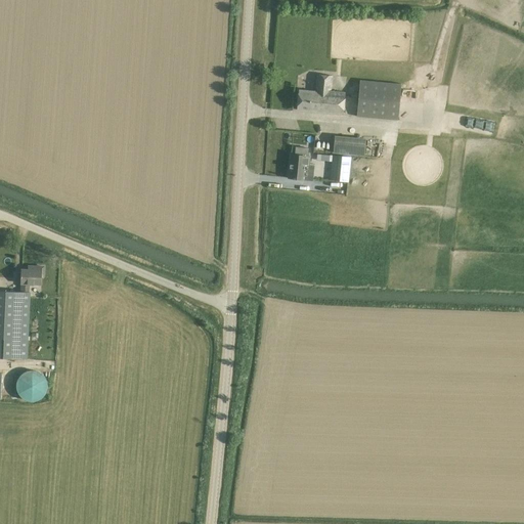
[(331,91),(332,79),(333,76),(328,76),(317,75),(315,92),(299,90),(297,110),(307,111),(343,115),(345,92),(344,92),(331,91)]
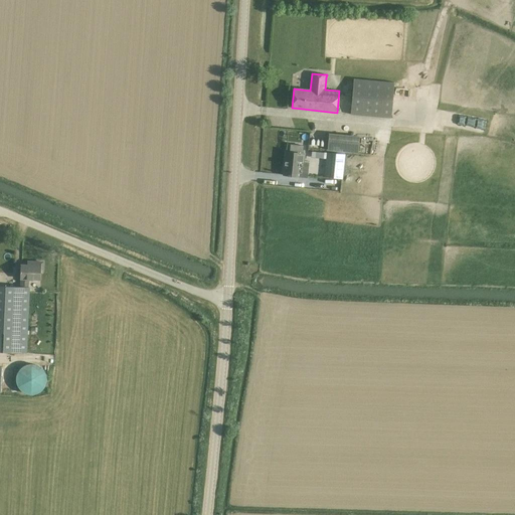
[(354,78),(350,115),(391,119),(394,82),(354,78)]
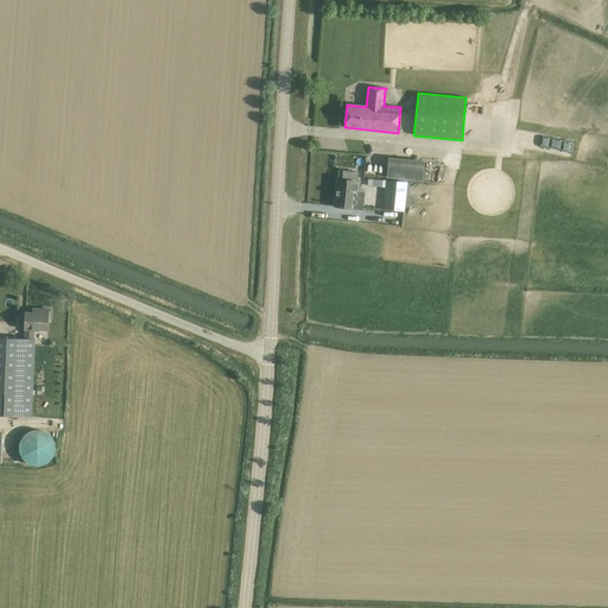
[(539,133),(536,145),(555,150),(558,139),(539,133)]
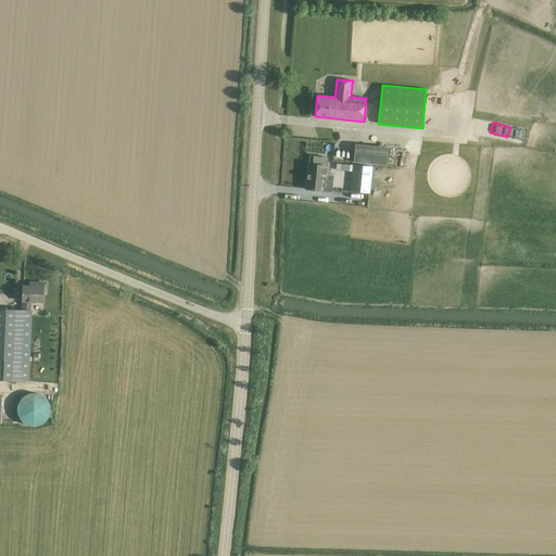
[(391,166),(393,148),(357,142),(354,160),(391,166)]
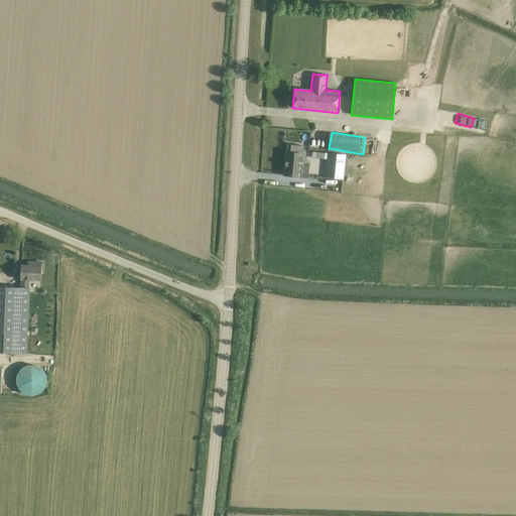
[(286,152),(283,175),(293,176),(297,177),(299,161),(304,162),(305,154),(296,153),(286,152)]
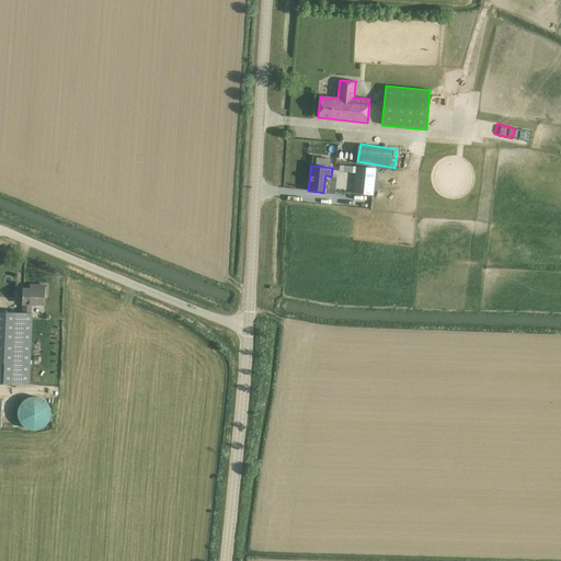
[(356,167),(353,193),(373,195),(376,168),(356,167)]
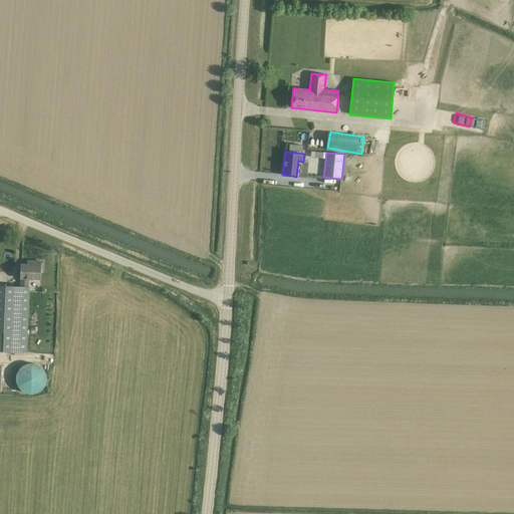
[(0,350),(16,352),(26,352),(29,287),(28,287),(28,279),(40,279),(40,272),(42,272),(42,262),(32,261),(32,265),(27,265),(21,264),(20,278),(21,278),(21,287),(0,285),(0,350)]
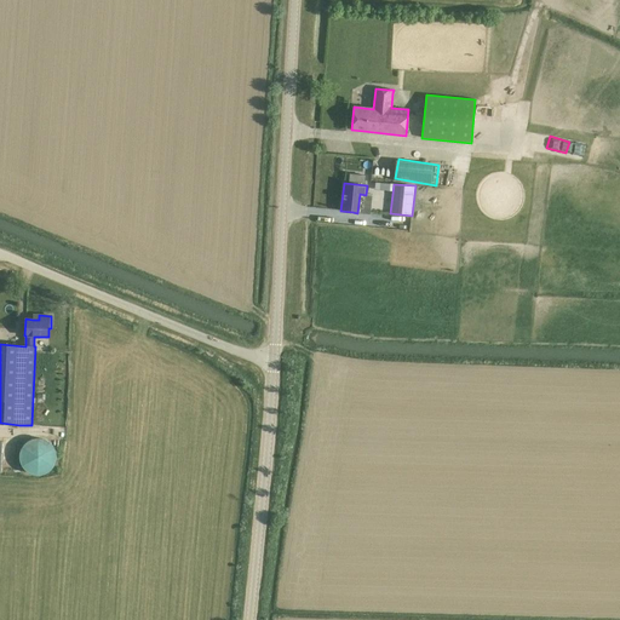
[(46,440),(36,438),(34,438),(30,440),(26,442),(22,447),(19,453),(19,458),(21,465),(26,470),(29,472),(33,475),(39,476),(45,474),(51,471),(55,466),(56,460),(57,455),(55,449),(52,445),(49,441),(46,440)]
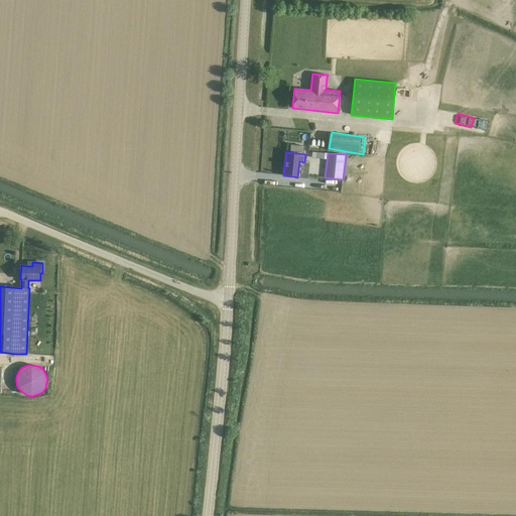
All buildings are outlined.
